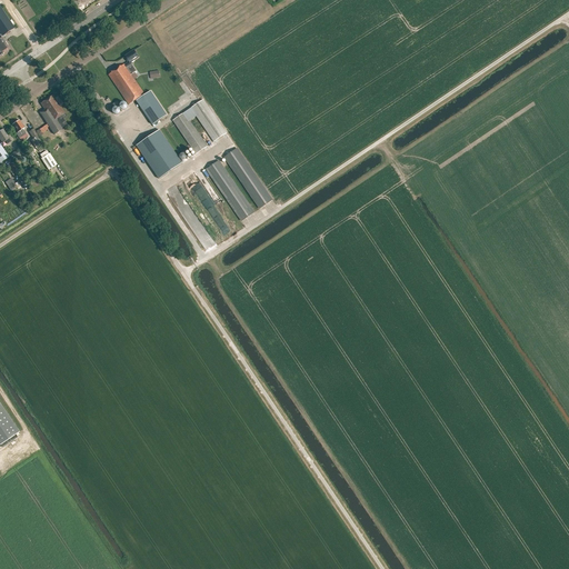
[(0,56),(6,52),(9,49),(1,38),(15,28),(0,7),(0,56)]
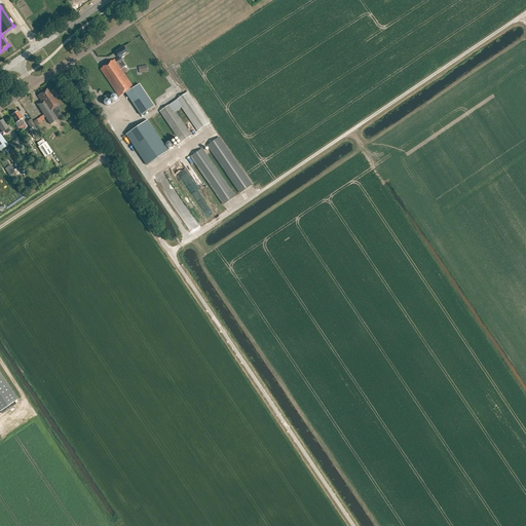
[(124,47),(116,52),(119,57),(115,60),(101,70),(119,98),(126,91),(134,87),(121,69),(126,66),(121,58),(128,53),(124,47)]
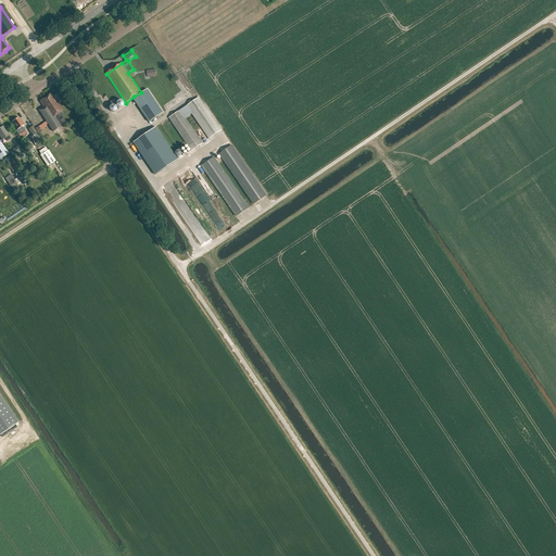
[(134,99),(149,123),(163,113),(147,89),(134,99)]
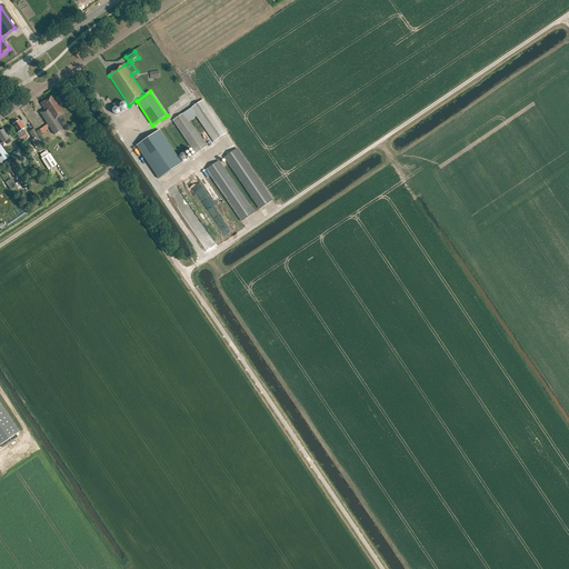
[(65,113),(59,106),(53,96),(51,97),(41,103),(46,109),(40,112),(40,113),(55,135),(62,130),(61,128),(67,125),(61,116),(65,113)]
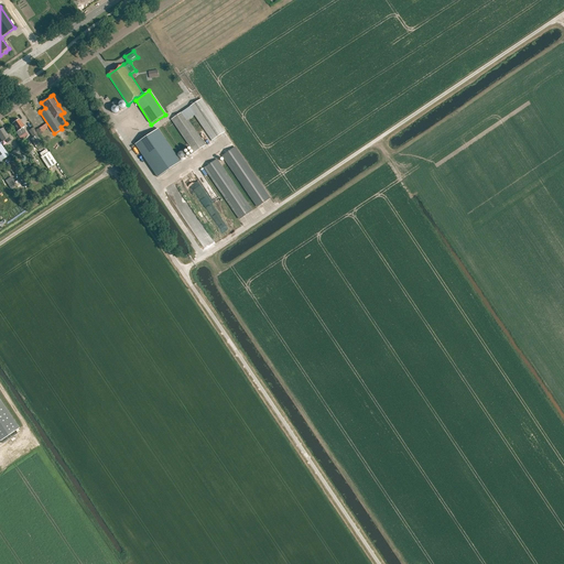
[(212,141),(225,132),(202,99),(190,108),(212,141)]
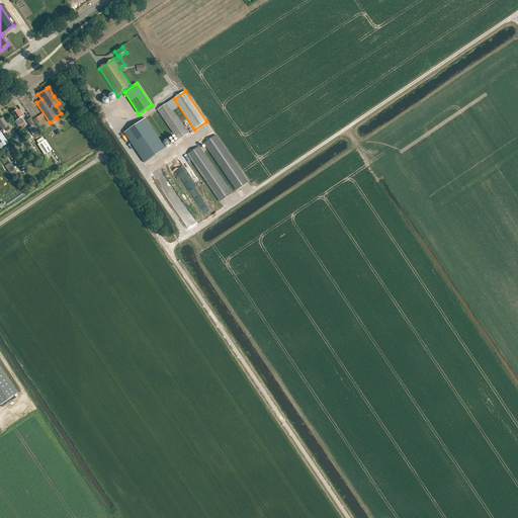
[(178,141),(188,134),(168,103),(157,110),(178,141)]
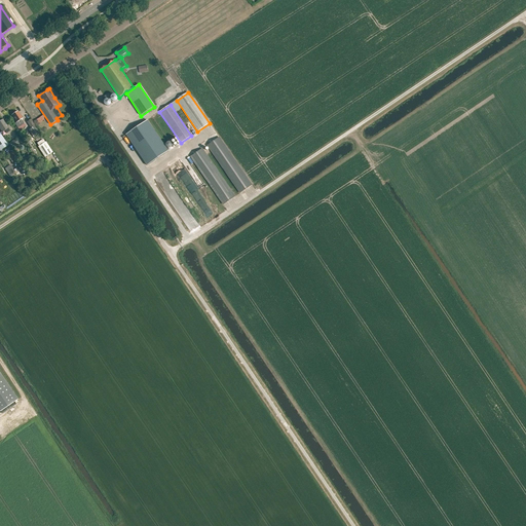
[(17,128),(24,124),(21,119),(22,118),(17,112),(11,115),(16,122),(14,124),(17,128)]
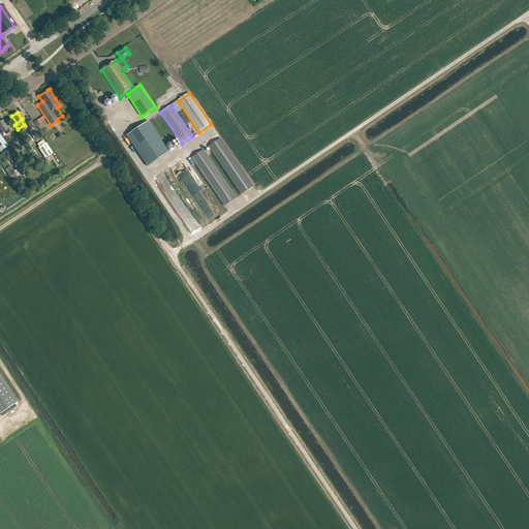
[(32,136),(39,132),(31,120),(27,123),(30,129),(28,130),(32,136)]
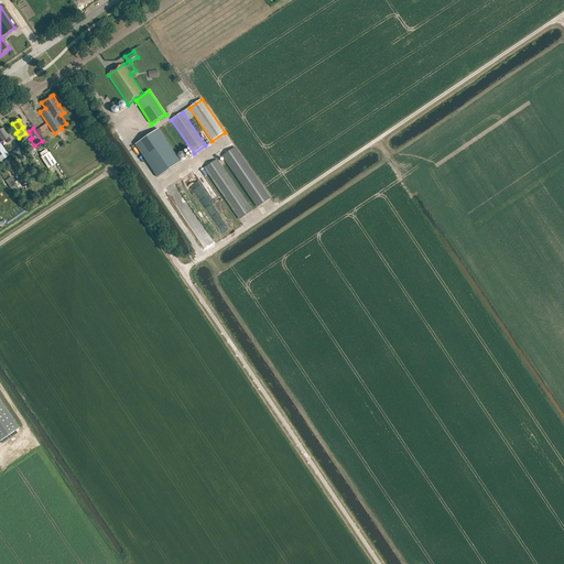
[(6,133),(2,129),(0,130),(0,139),(2,142),(4,140),(7,143),(10,141),(9,138),(7,133),(6,133)]
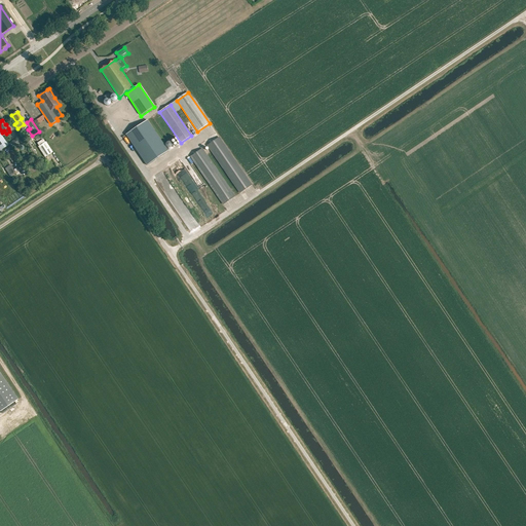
[(147,165),(168,151),(147,120),(126,135),(147,165)]
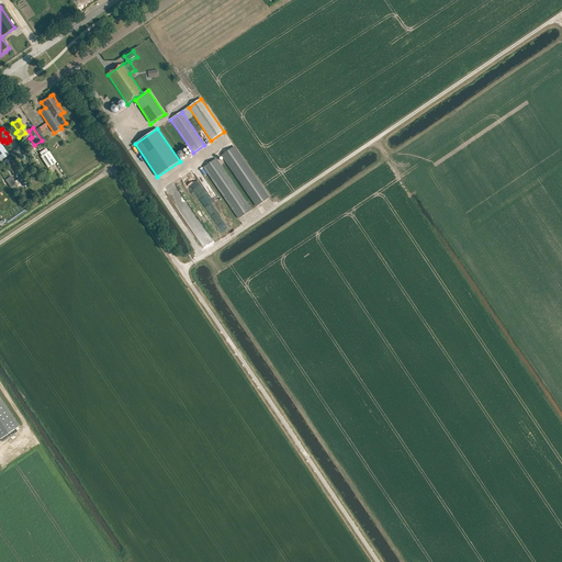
[(257,206),(269,199),(235,147),(222,156),(257,206)]
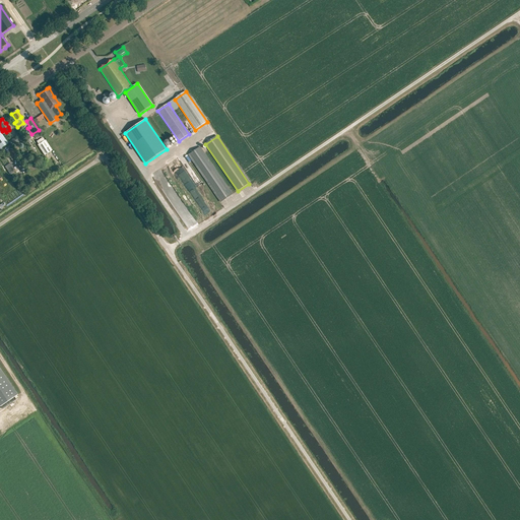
[(43,138),(37,141),(39,144),(38,145),(44,155),(52,150),(45,140),(44,141),(43,138)]
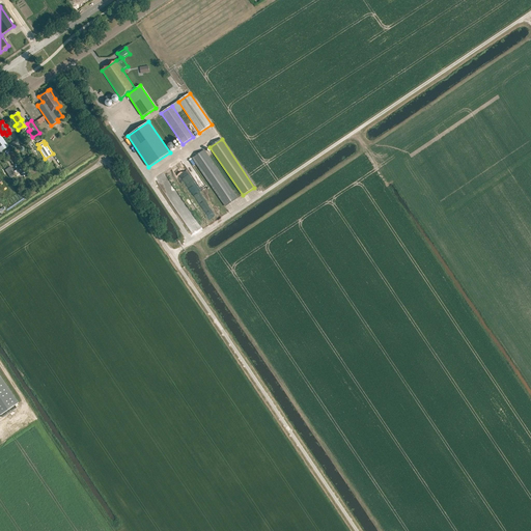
[(193,159),(226,206),(238,198),(205,150),(193,159)]
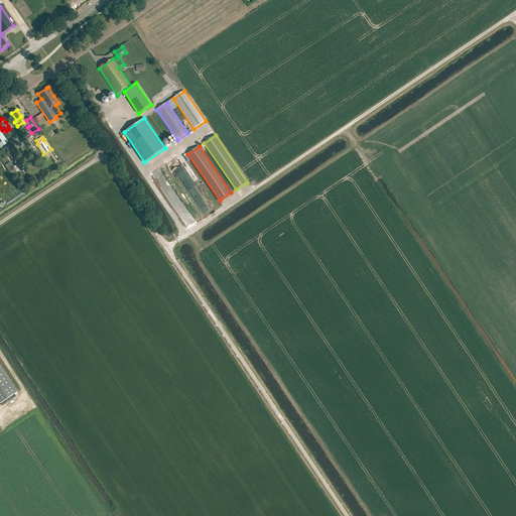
[(12,159),(17,155),(13,148),(8,152),(12,159)]
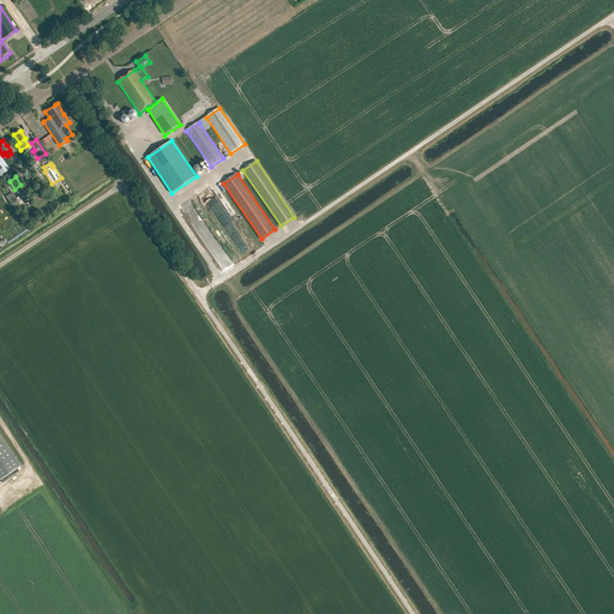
[(12,206),(19,202),(12,192),(6,197),(12,206)]
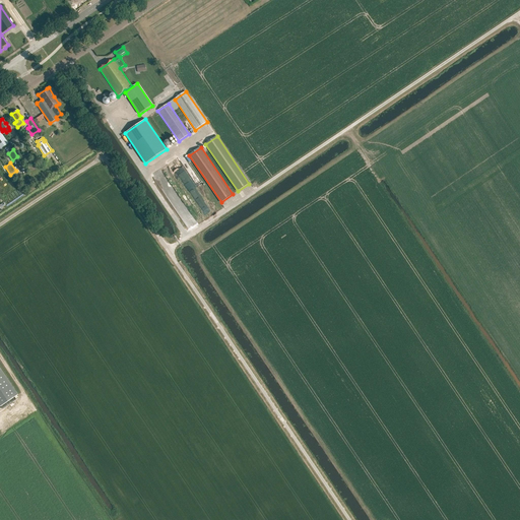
[(0,406),(1,408),(15,399),(14,397),(17,395),(0,369),(0,406)]
